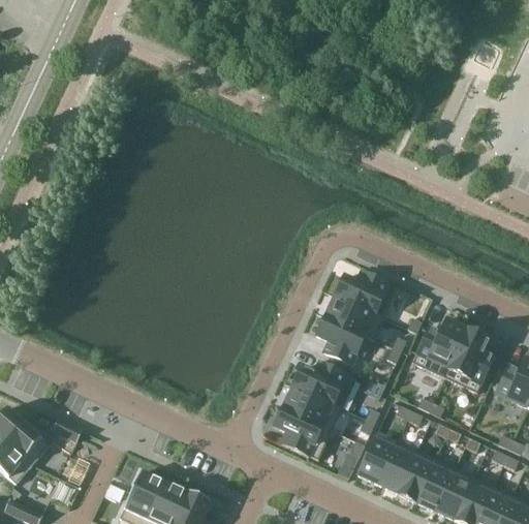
[(343,275),(334,295),(383,317),(398,287),(362,270),(356,281),(343,275)]
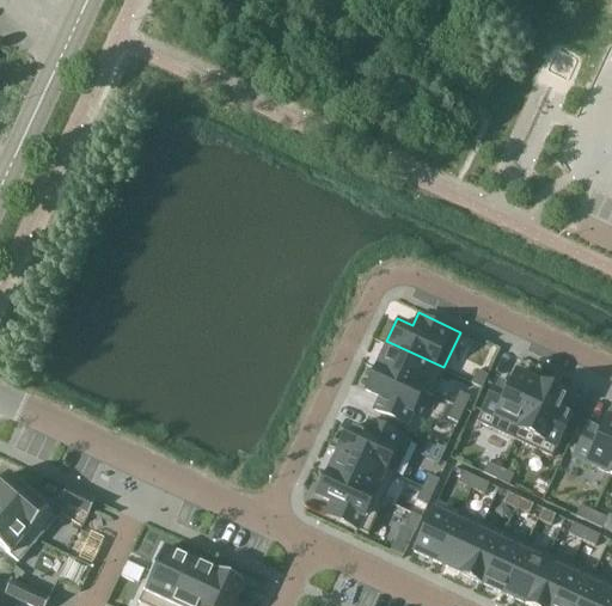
[(386,341),(375,363),(423,386),(422,387),(432,392),(444,367),(386,341)]
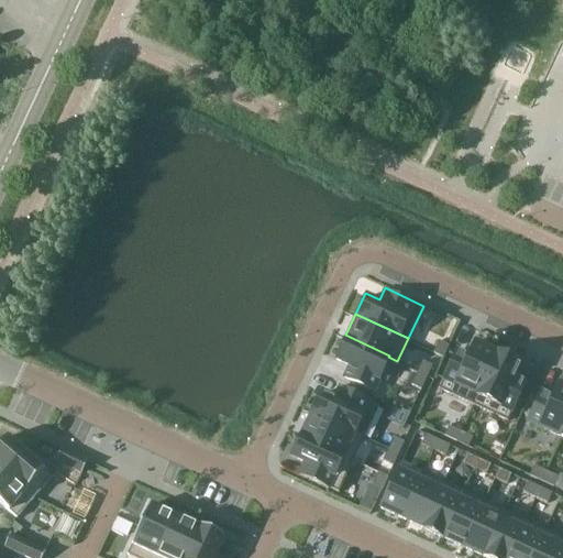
[(345,335),(335,357),(350,363),(344,374),(374,387),(388,357),(389,356),(345,335)]
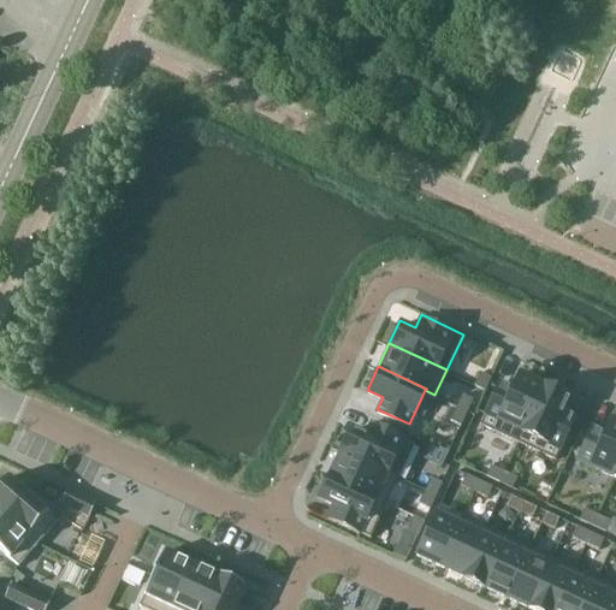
[(480,368),(474,382),(485,386),(491,373),(480,368)]
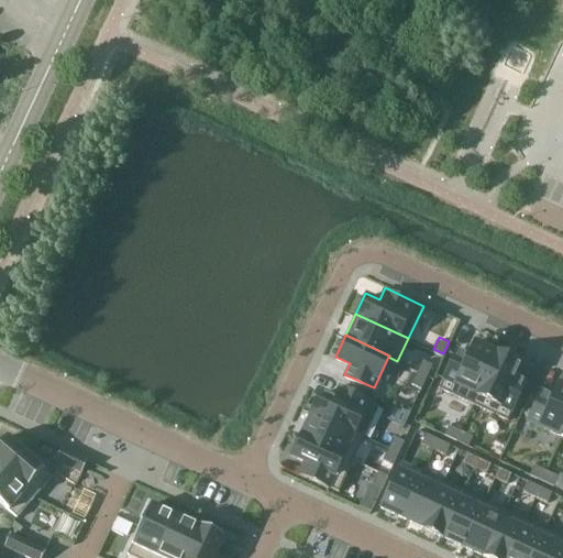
[(456,347),(439,385),(473,402),(497,349),(474,339),(468,352),(456,347)]
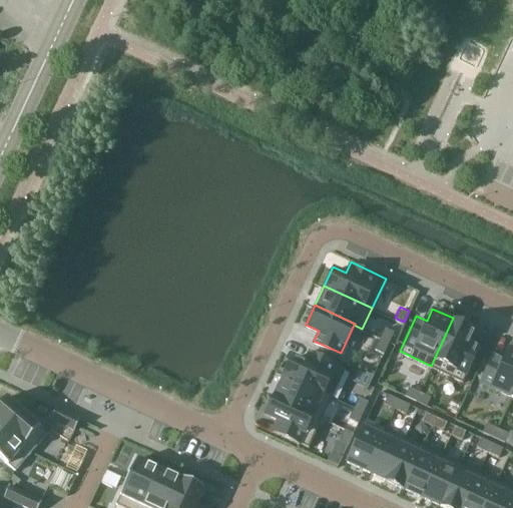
[(453,318),(431,366),(462,380),(478,345),(468,340),(473,328),(453,318)]
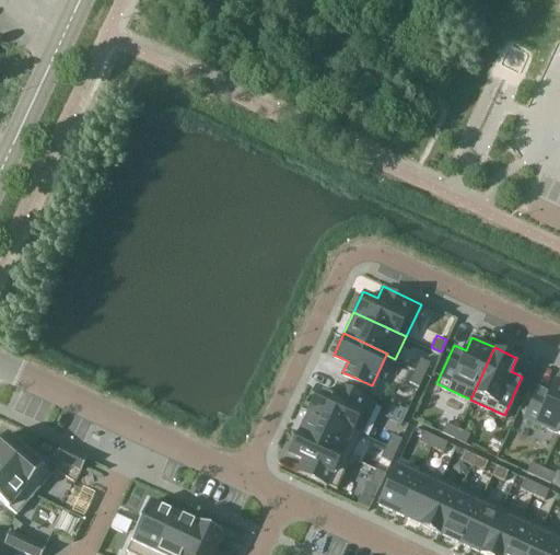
[(420,356),(415,367),(424,372),(430,360),(420,356)]
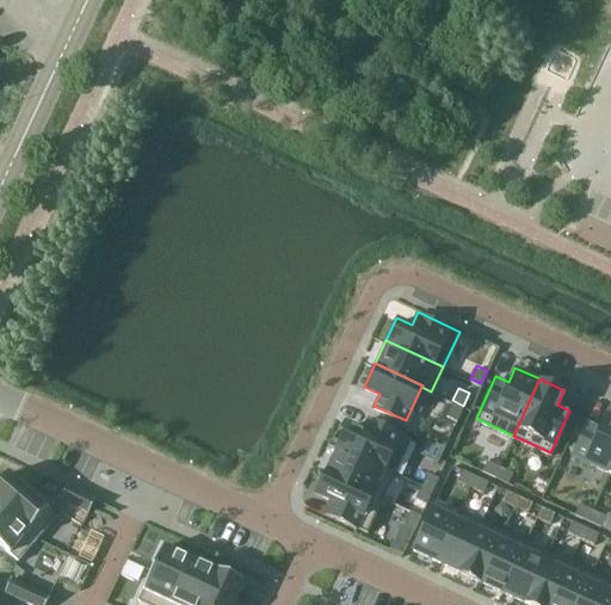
[(452,400),(446,413),(457,418),(463,406),(452,400)]
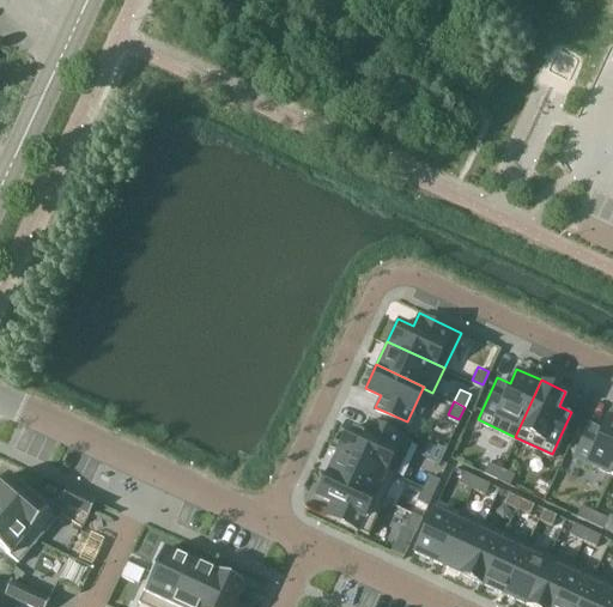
[(589,423),(574,455),(612,472),(612,468),(612,416),(608,414),(601,429),(589,423)]
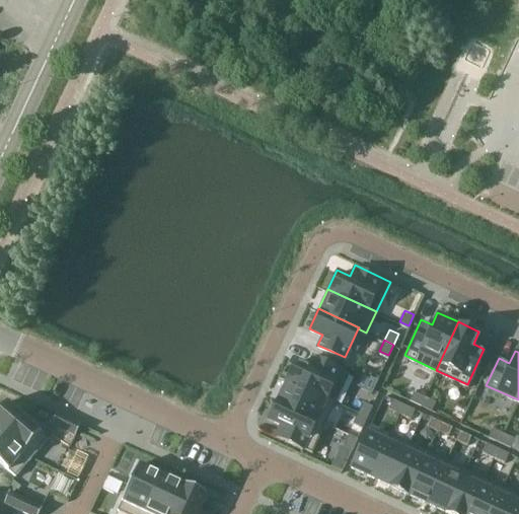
[(295,359),(286,378),(335,400),(349,370),(312,354),(308,364),(295,359)]
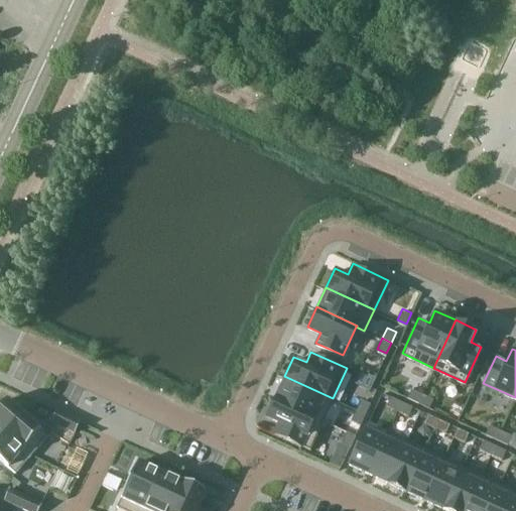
[(360,369),(355,381),(369,388),(375,376),(360,369)]
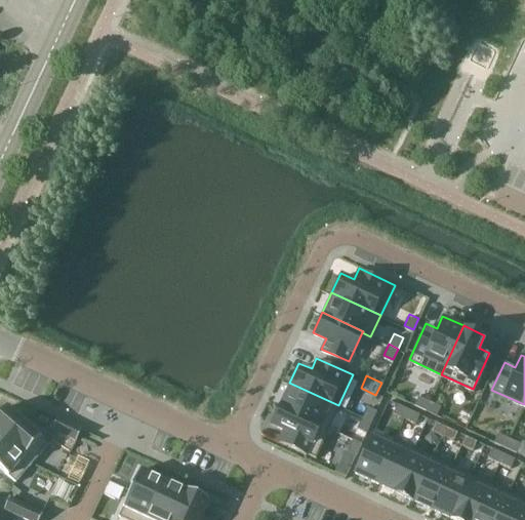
[(289,383),(281,402),(329,425),(338,405),(289,383)]
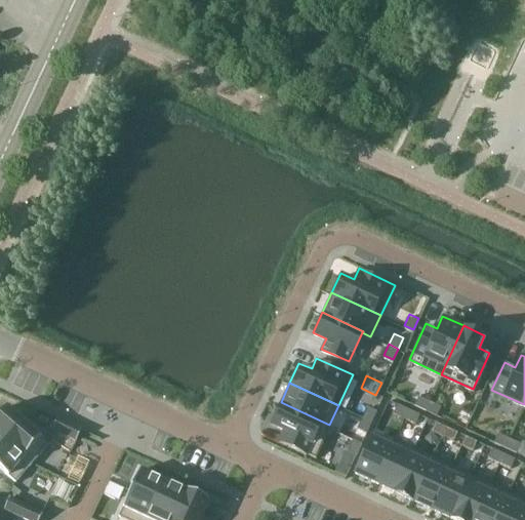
[(418,393),(413,402),(425,407),(430,398),(418,393)]
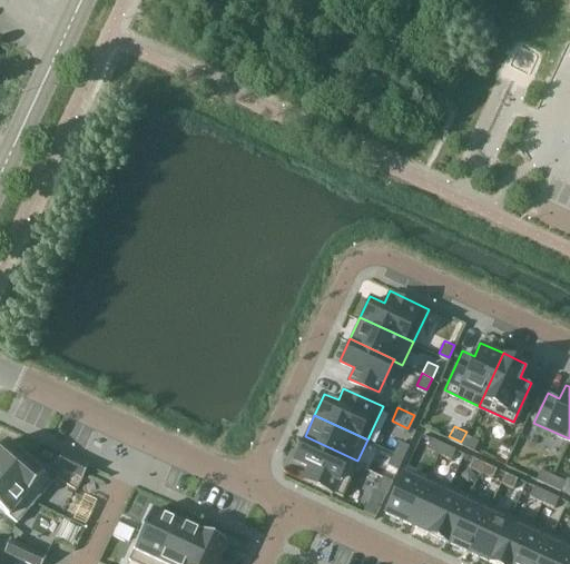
[(467,432),(461,442),(473,447),(478,437),(467,432)]
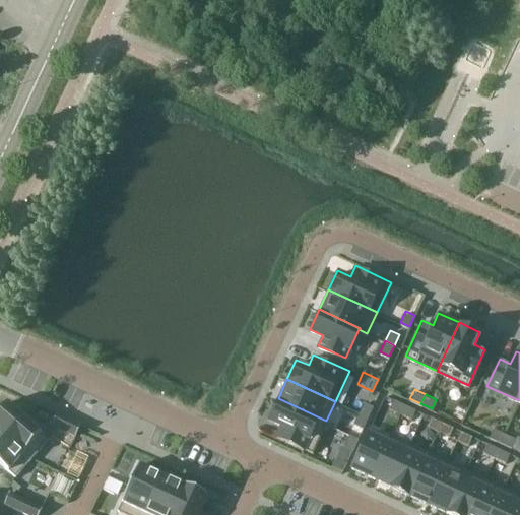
[(393,397),(389,406),(400,411),(404,402),(393,397)]
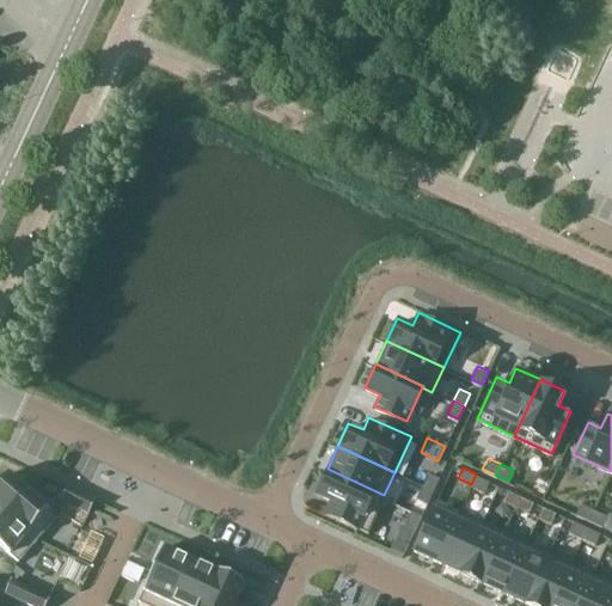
[(328,469),(317,491),(331,499),(325,512),(367,531),(384,495),(328,469)]
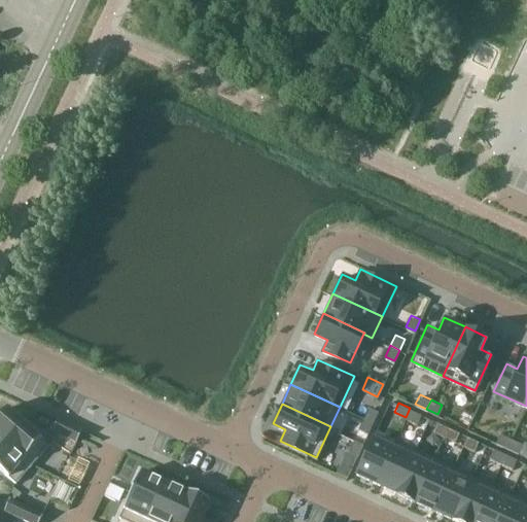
[(6,405),(0,411),(0,433),(32,461),(48,442),(6,405)]
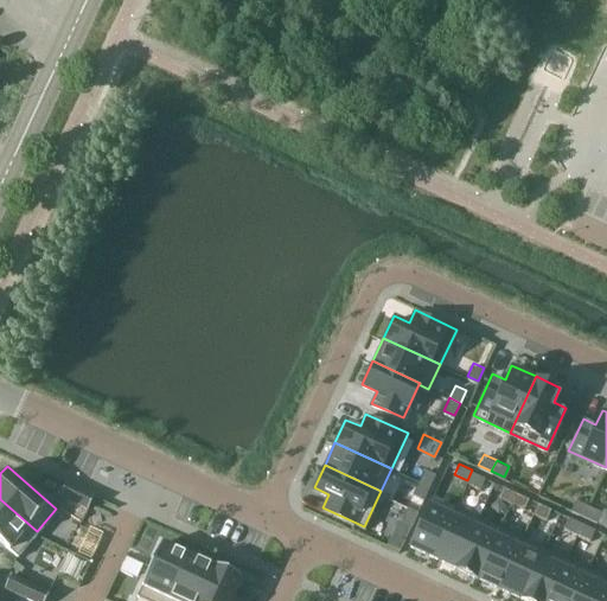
[(425,467),(419,480),(429,485),(435,472),(425,467)]
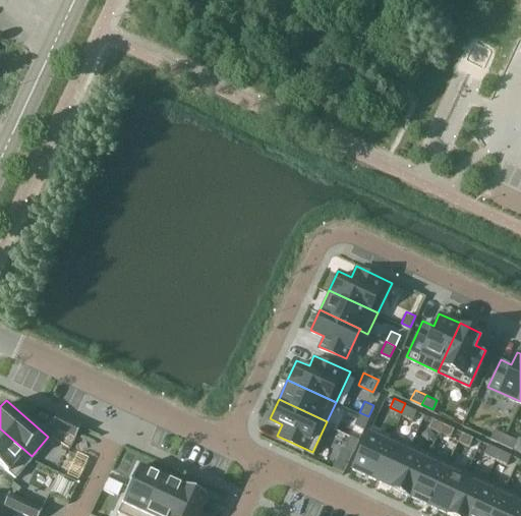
[(405,403),(401,412),(412,417),(416,408),(405,403)]
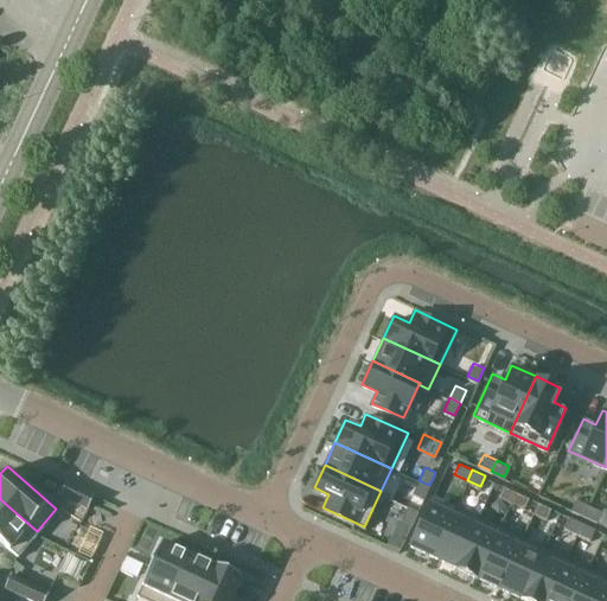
[(87,505),(94,492),(65,479),(59,492),(87,505)]
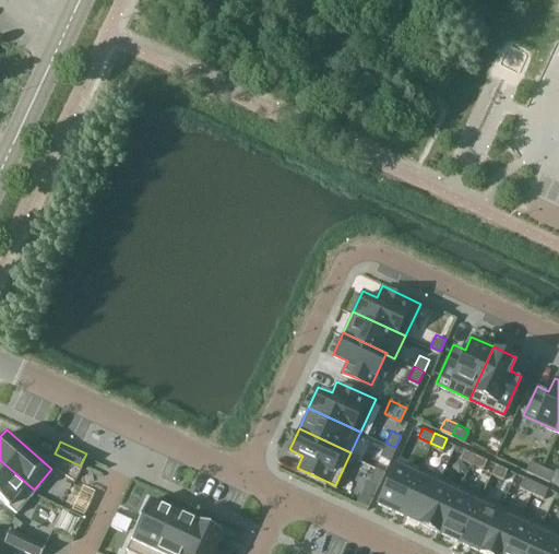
[(385,443),(380,455),(390,459),(395,447),(385,443)]
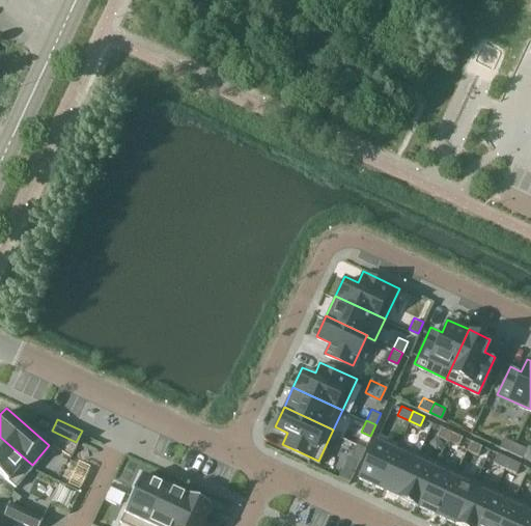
[(440,423),(436,433),(447,438),(451,428),(440,423)]
